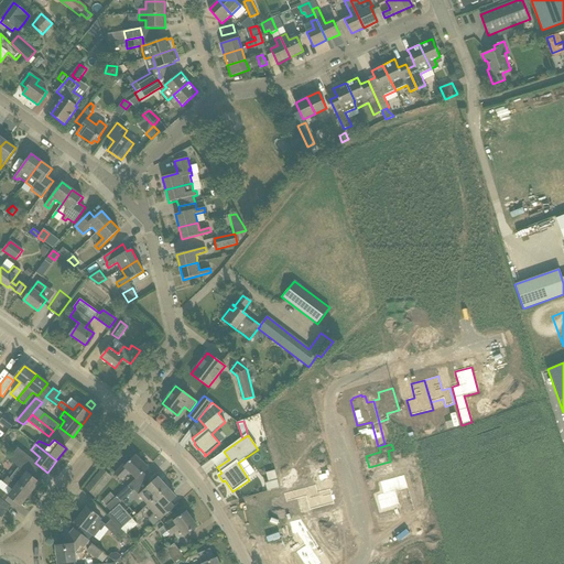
[(19,447),(13,454),(29,466),(33,459),(19,447)]
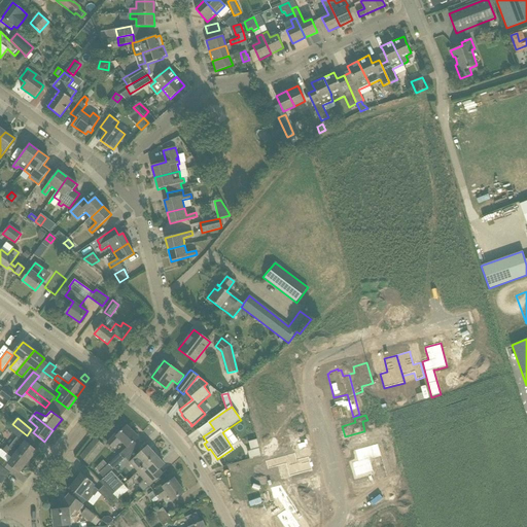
[(289,421),(276,424),(280,441),(303,434),(300,424),(293,426),(291,420),(289,421)]
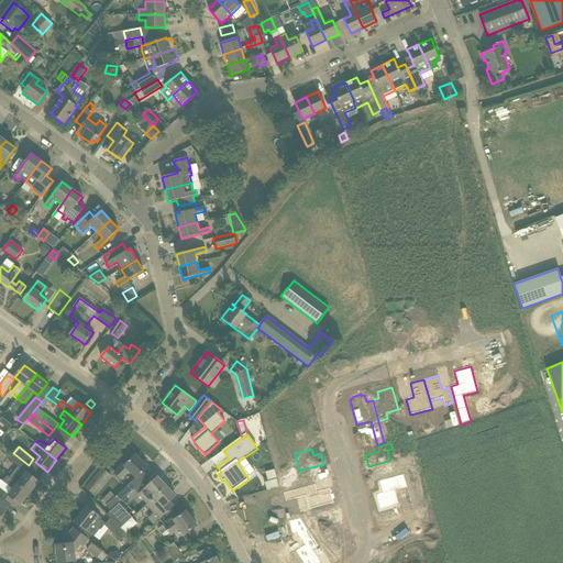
[(13,453),(9,459),(24,471),(29,465),(13,453)]
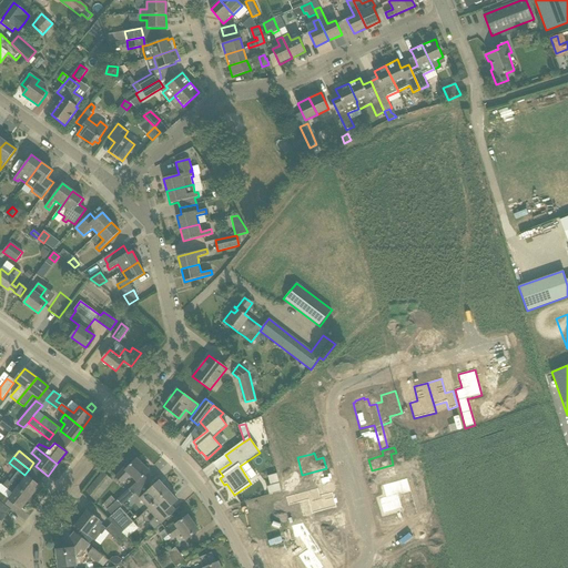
[(124,468),(115,477),(122,484),(130,475),(138,482),(138,483),(149,472),(137,459),(125,469),(124,468)]
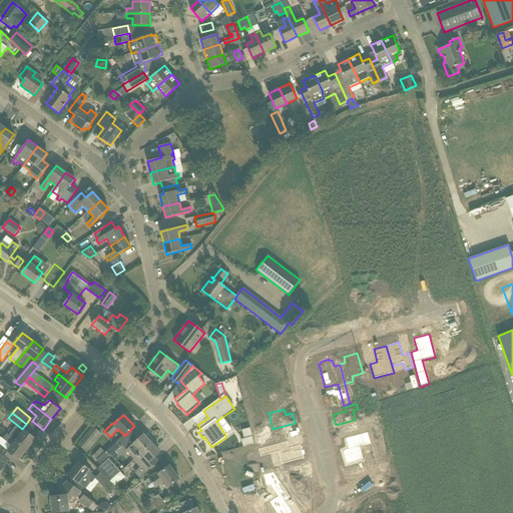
[(354,420),(336,425),(339,434),(352,431),(353,434),(364,431),(363,427),(358,429),(355,420),(354,420)]
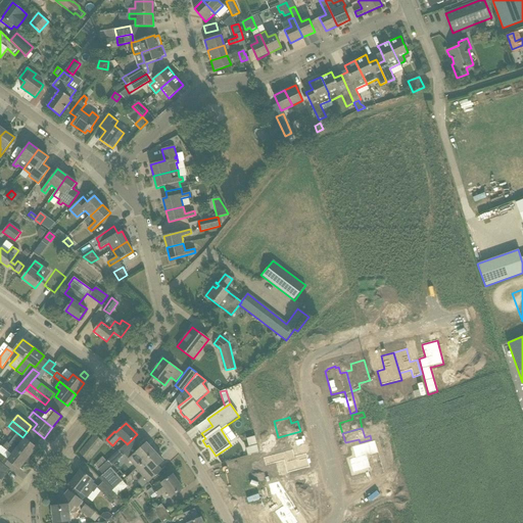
[(300,431),(278,437),(283,453),(292,449),(298,448),(296,442),(302,440),(300,431)]
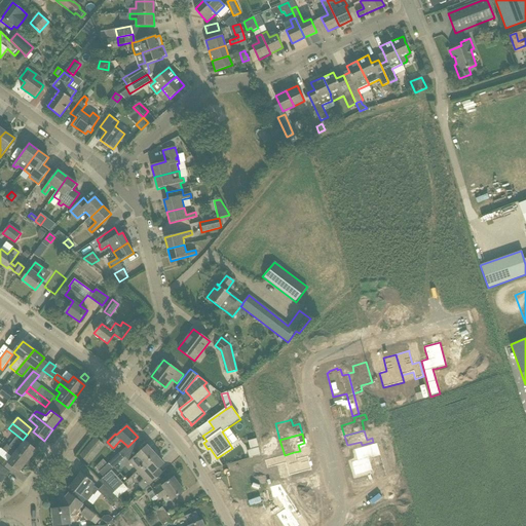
[(95,437),(79,455),(83,459),(84,459),(89,463),(104,445),(99,441),(95,437)]
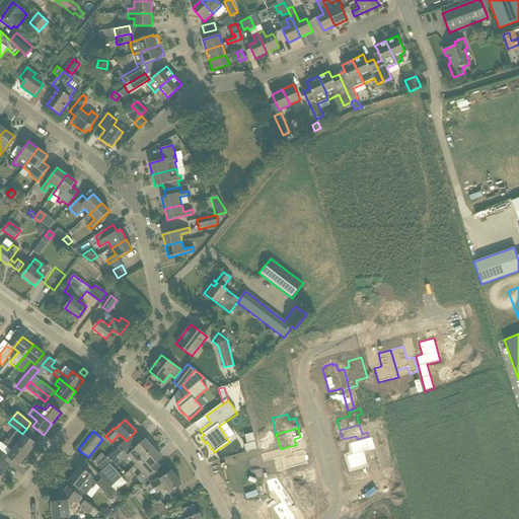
[(13,436),(9,440),(27,455),(36,444),(23,434),(19,440),(13,436)]
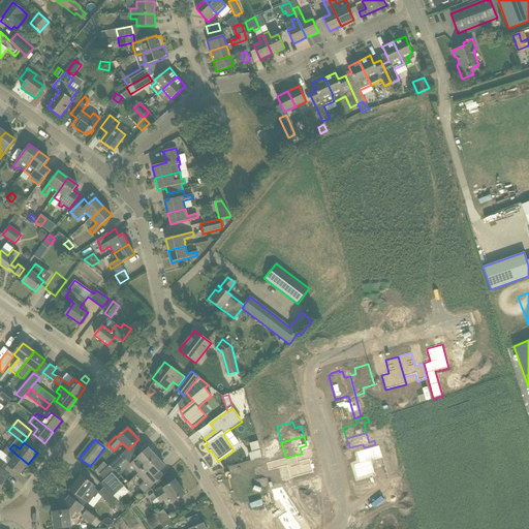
[(360,463),(353,465),(356,479),(375,474),(371,461),(382,458),(379,445),(356,452),(360,463)]
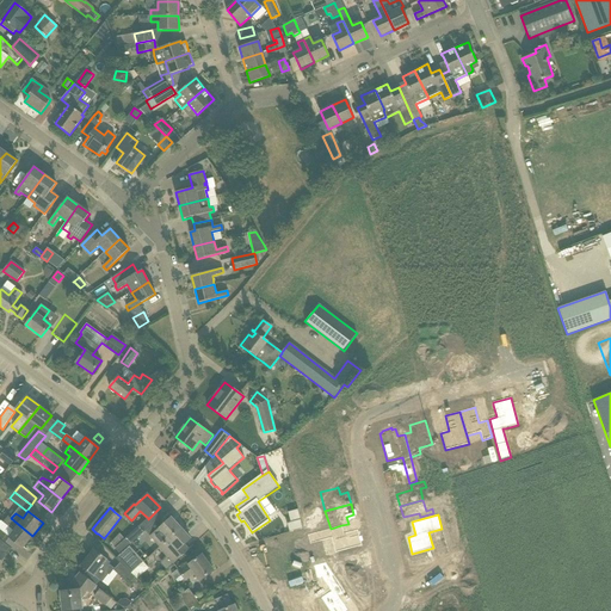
[(7,517),(2,523),(13,531),(8,537),(23,548),(32,536),(11,518),(7,517)]
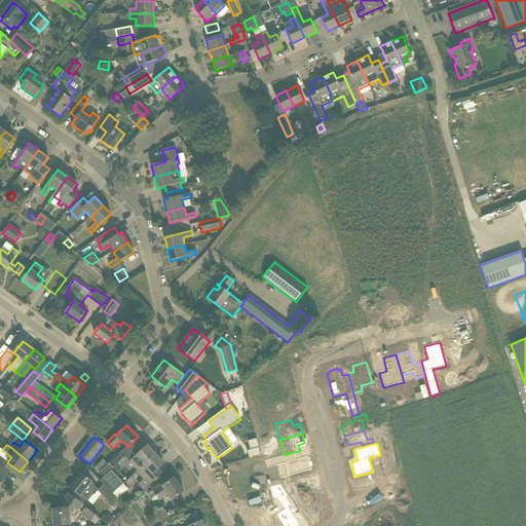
[(103,460),(95,467),(103,478),(111,471),(127,455),(132,451),(127,447),(127,446),(107,463),(103,460)]
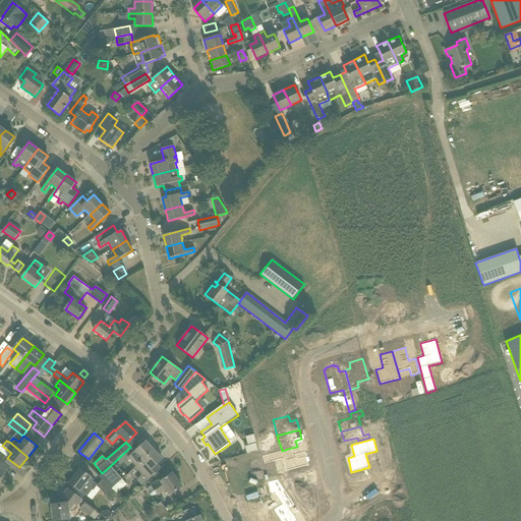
[(134,452),(127,457),(136,466),(154,450),(153,449),(155,447),(150,442),(148,444),(146,442),(136,450),(134,452)]
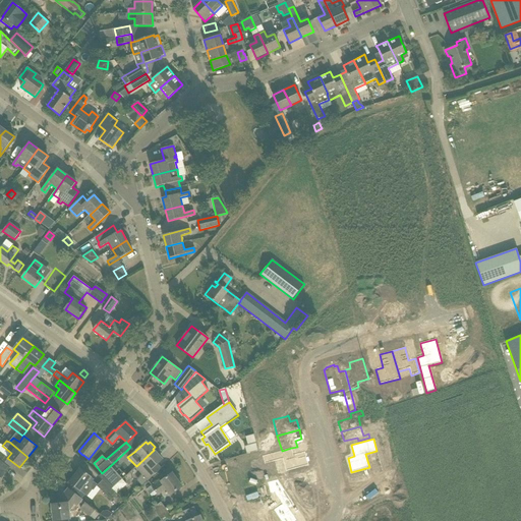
[(256,443),(244,447),(246,454),(258,451),(256,443)]
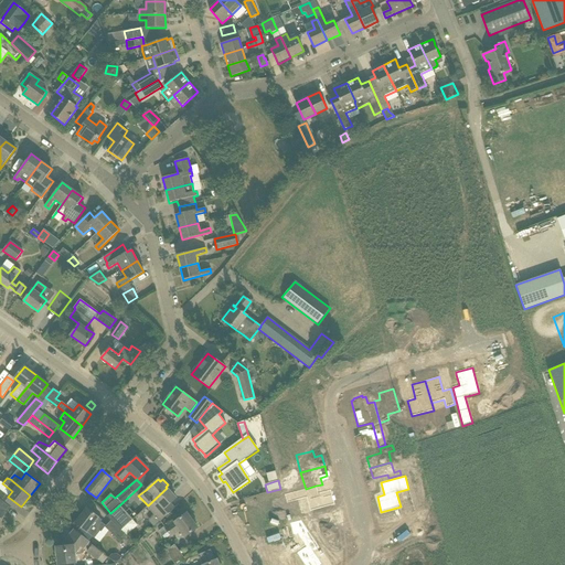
[(316,494),(313,487),(299,491),(283,496),(285,504),(307,498),(310,511),(334,504),(331,490),(316,494)]
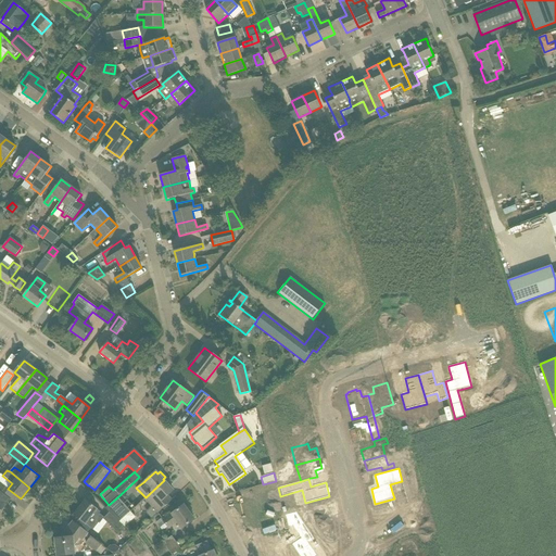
[(146,497),(144,498),(150,506),(158,514),(164,508),(172,501),(167,495),(173,490),(169,487),(171,485),(167,482),(166,482),(164,480),(146,497)]
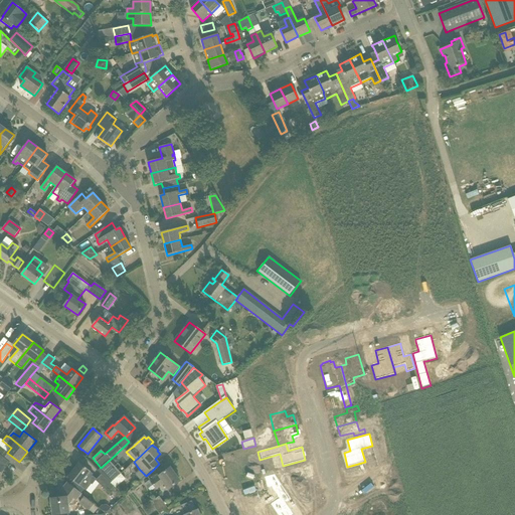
[(0,480),(1,480),(1,475),(10,463),(2,457),(0,455),(0,480)]
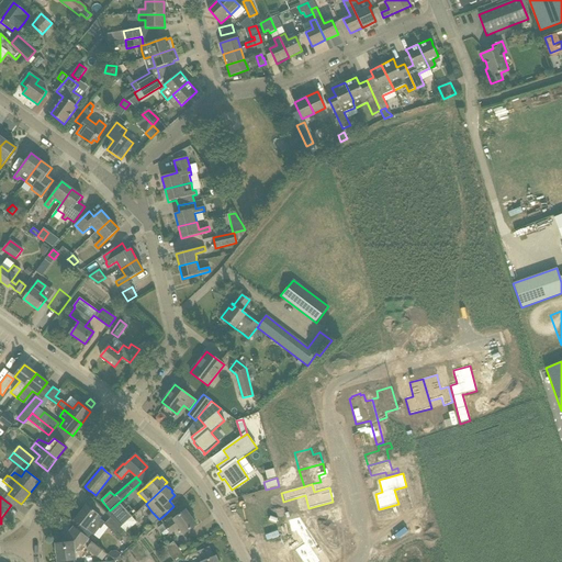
[(111,518),(120,527),(132,517),(119,503),(110,510),(107,514),(111,518)]
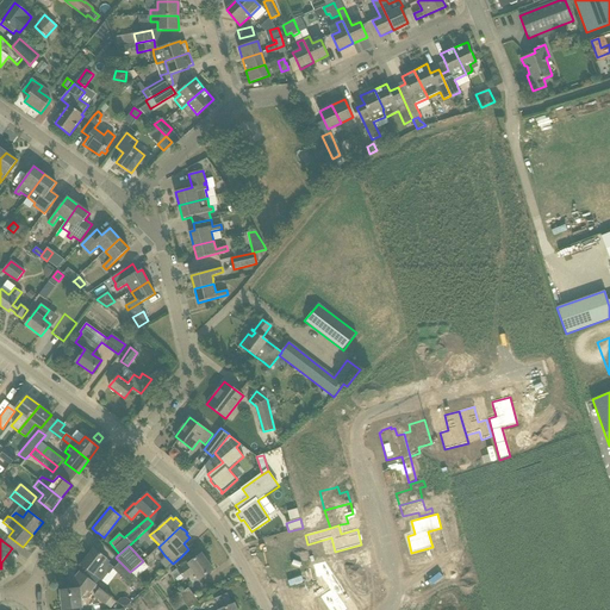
[(83,567),(80,572),(95,584),(99,579),(103,582),(107,574),(109,574),(113,570),(128,584),(135,577),(130,572),(120,562),(119,562),(114,568),(109,564),(111,561),(91,547),(89,549),(92,551),(89,554),(88,554),(81,565),(83,567)]
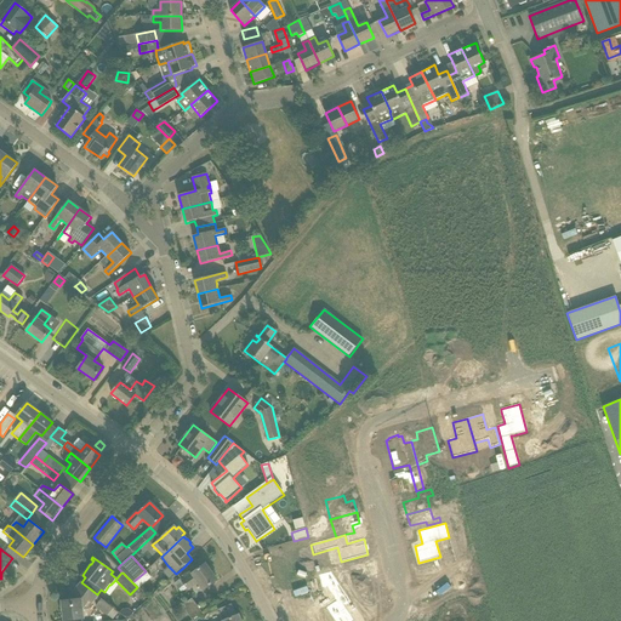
[(182,581),(182,582),(187,588),(188,590),(198,582),(204,591),(217,580),(216,579),(216,576),(212,571),(210,571),(205,564),(195,571),(182,581)]
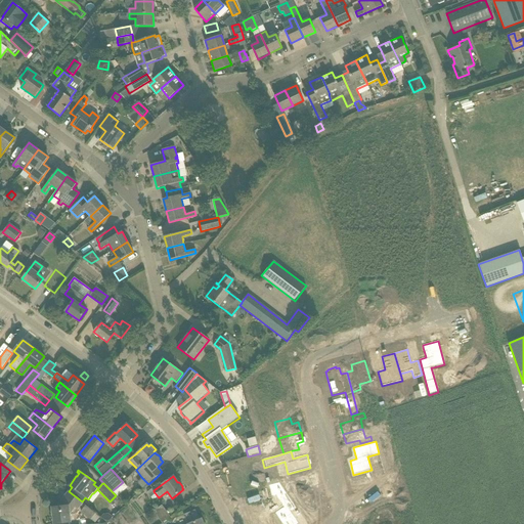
[(287,480),(279,482),(296,508),(303,503),(311,516),(323,508),(318,500),(320,499),(314,491),(313,492),(309,487),(297,495),(293,489),(287,480)]
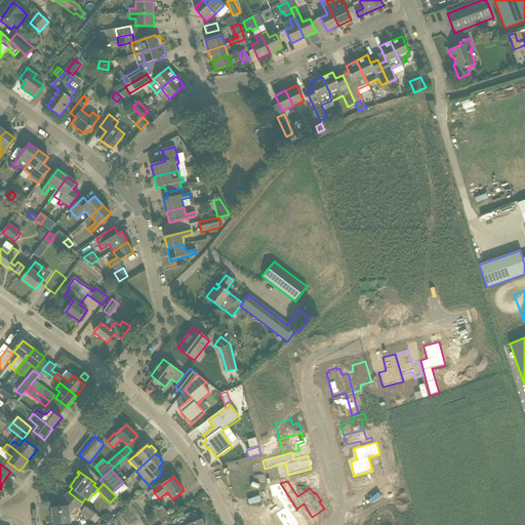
[(123,483),(112,492),(116,496),(117,498),(121,494),(128,488),(123,483)]
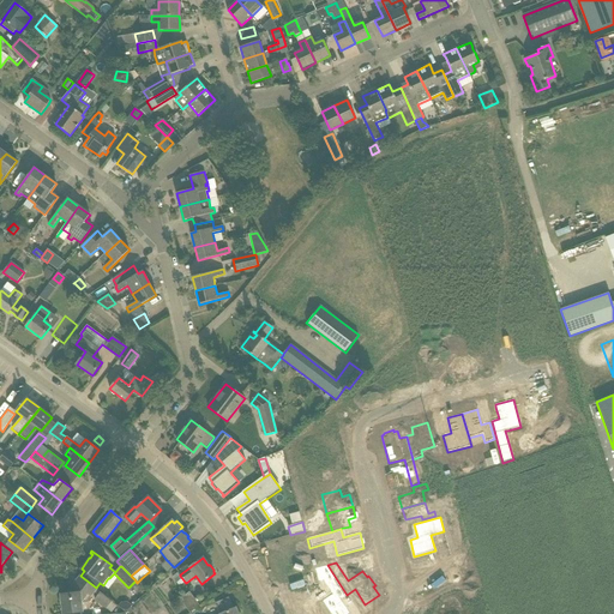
[(327,565),(314,569),(318,583),(323,582),(331,594),(320,600),(330,613),(347,613),(349,613),(339,599),(347,594),(327,565)]
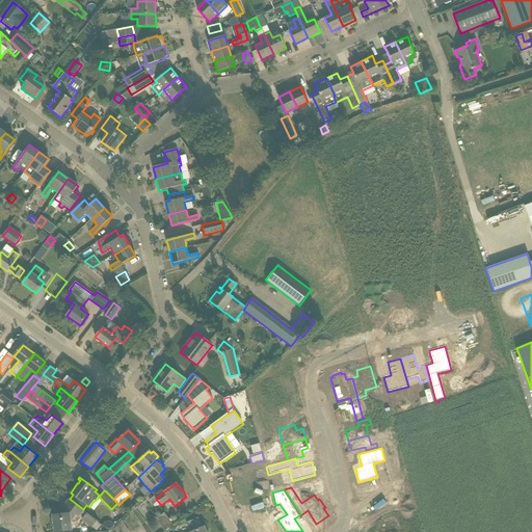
[(57,515),(53,515),(55,531),(72,529),(70,522),(71,521),(75,521),(78,516),(78,517),(83,511),(83,510),(83,509),(70,499),(57,515)]
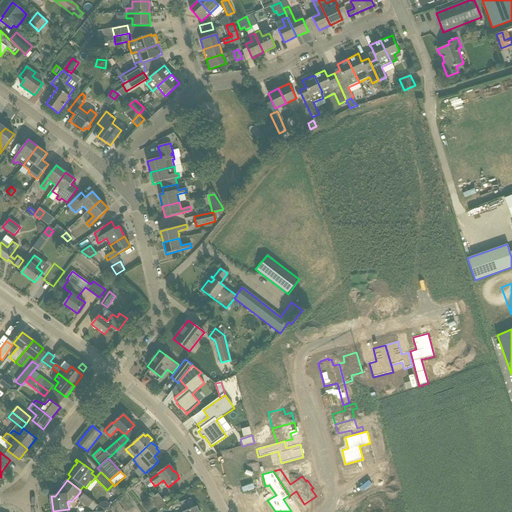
[(83,494),(78,500),(83,504),(85,505),(89,508),(93,502),(92,501),(83,494)]
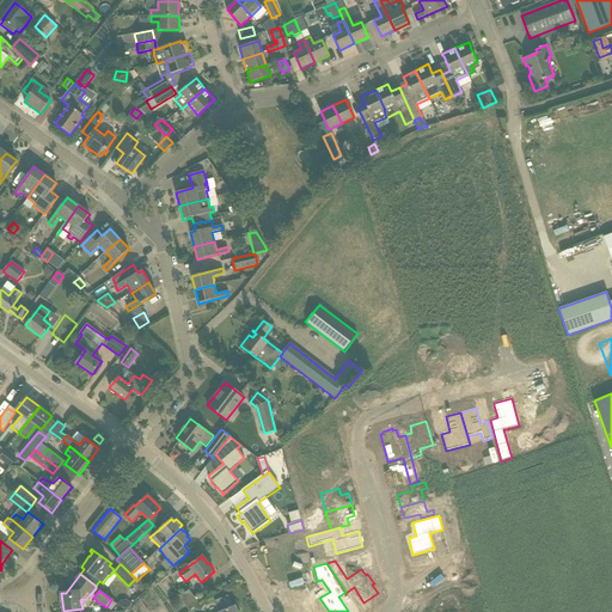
[(178,598),(189,611),(199,604),(188,591),(178,598)]
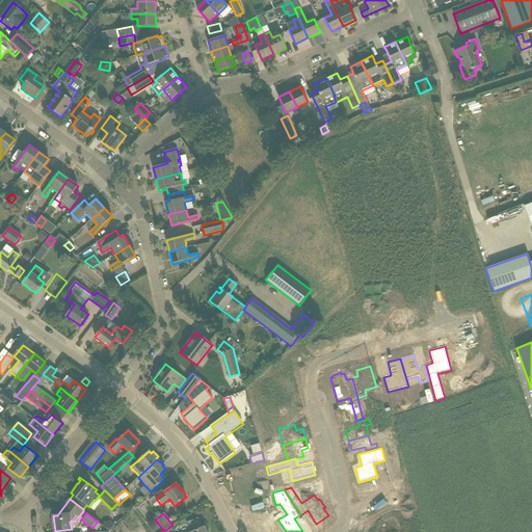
[(206,531),(204,527),(203,527),(198,519),(198,517),(186,523),(186,524),(189,531),(206,531)]
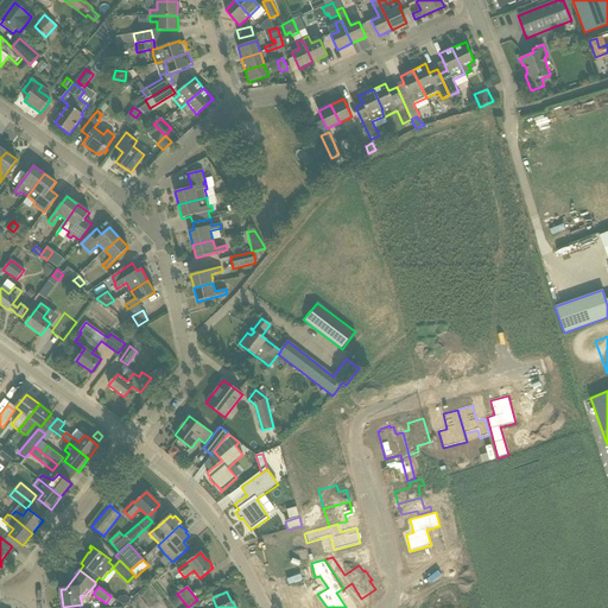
[(111,596),(106,603),(111,607),(115,600),(111,596)]
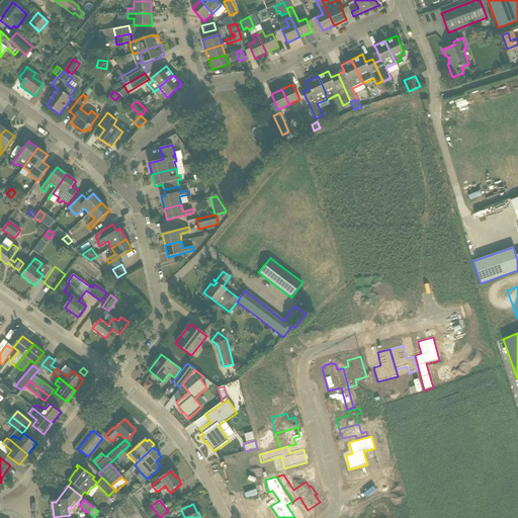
[(101,509),(99,512),(105,516),(106,515),(108,512),(110,510),(107,508),(101,509)]
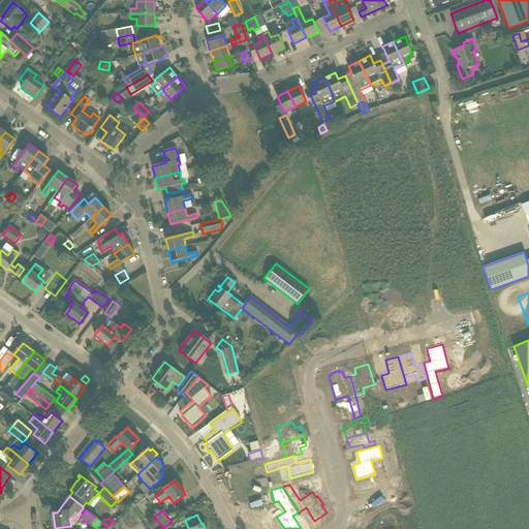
[(277,528),(271,519),(266,523),(268,527),(263,528),(277,528)]
